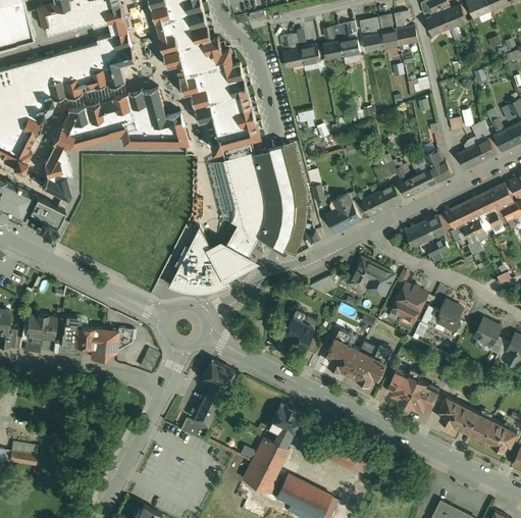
[(0,50),(35,41),(27,7),(24,0),(23,0),(0,0),(0,50)]
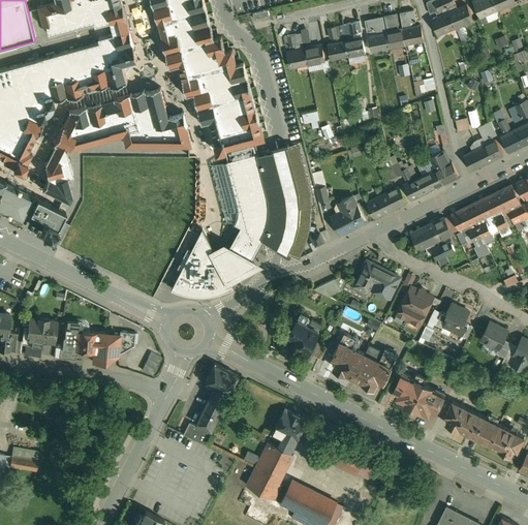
[(55,0),(56,3),(64,34),(78,30),(69,0),(55,0)]
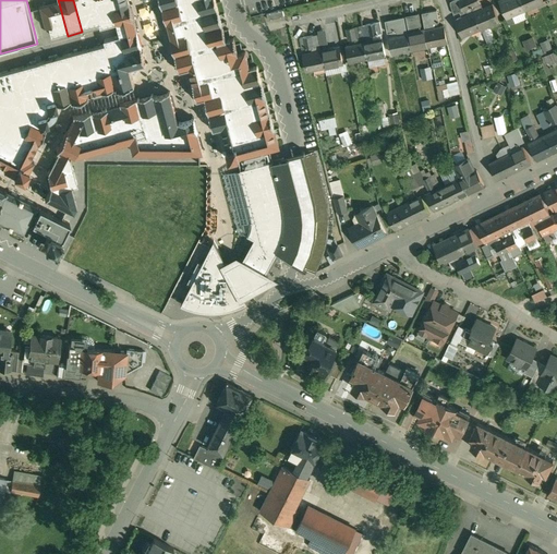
[(73,0),(82,32),(99,27),(92,0),(73,0)]
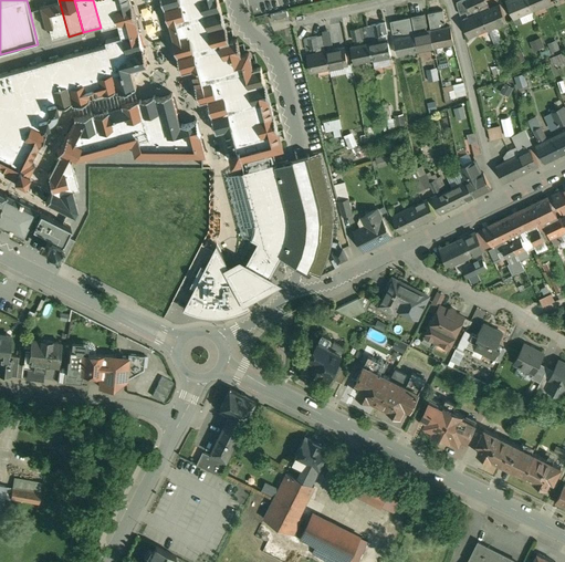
[(93,0),(101,28),(102,32),(118,28),(112,2),(122,0),(93,0)]
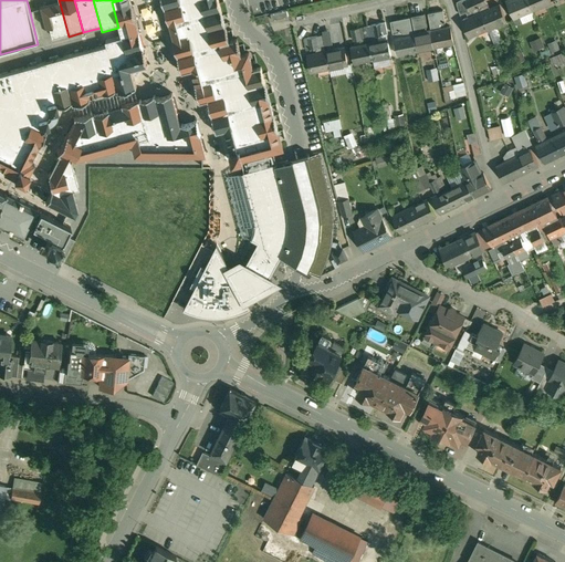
[(128,0),(122,0),(112,2),(118,28),(119,33),(136,29),(128,0)]
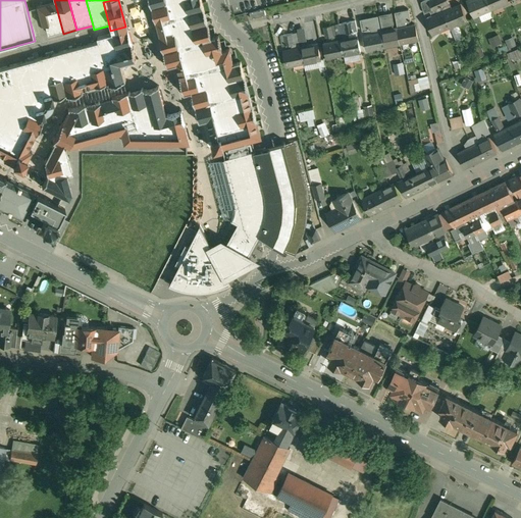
[(148,0),(151,10),(191,0),(148,0)]
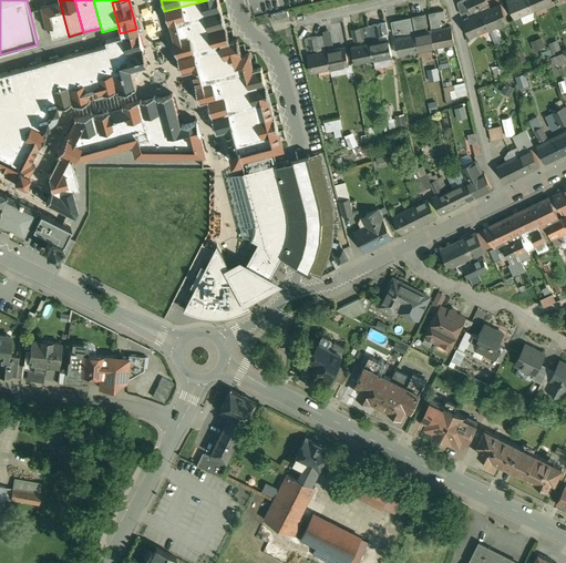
[(207,0),(164,11),(168,27),(220,13),(216,0),(207,0)]
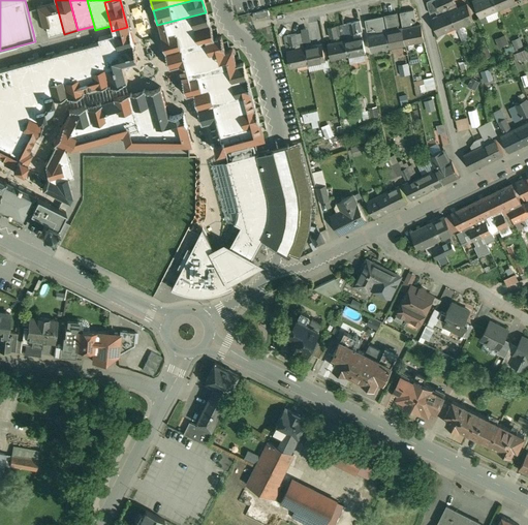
[(442,0),(434,4),(438,12),(440,18),(448,14),(442,0)]
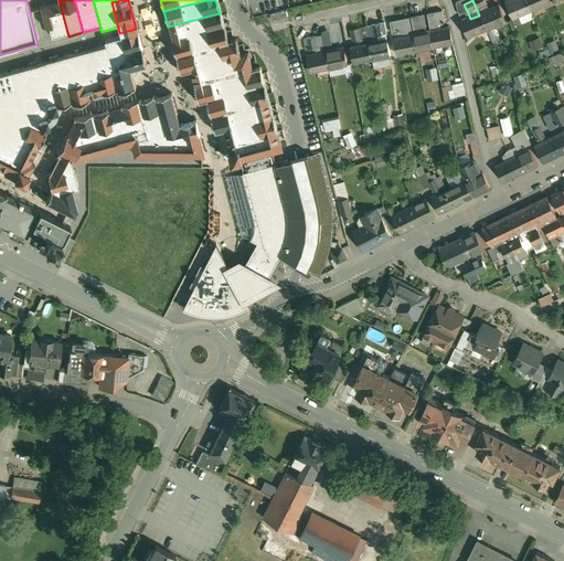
[(488,12),(485,3),(492,0),(471,0),(472,0),(479,16),(486,32),(504,24),(498,8),(488,12)]
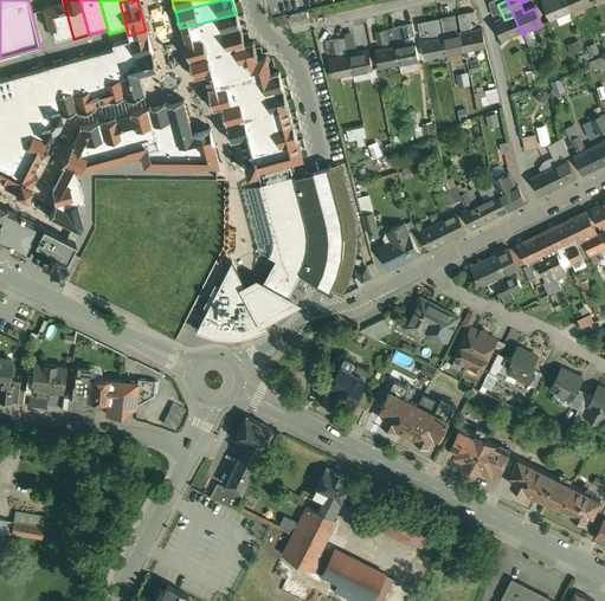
[(562,0),(552,0),(541,5),(548,23),(570,14),(562,0)]
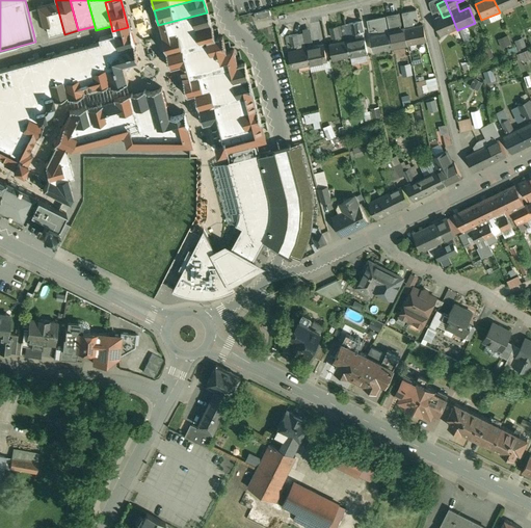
[(514,0),(494,0),(500,12),(516,5),(514,0)]
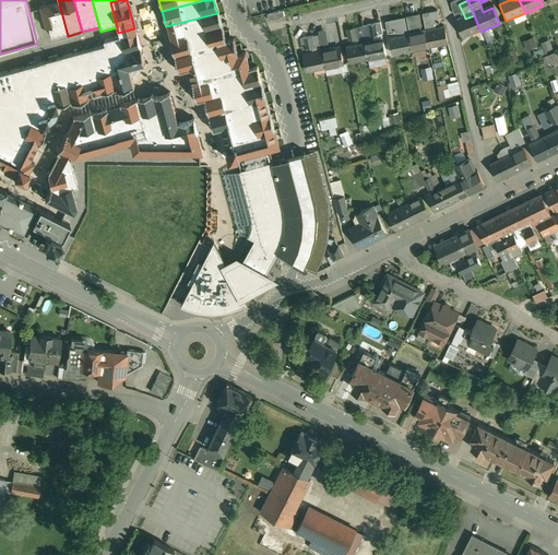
[(59,3),(39,9),(45,31),(49,30),(51,40),(68,36),(59,3)]
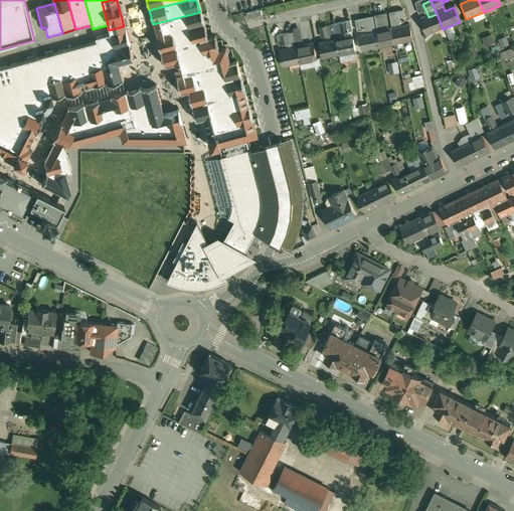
[(422,4),(414,7),(416,11),(417,16),(426,12),(422,4)]
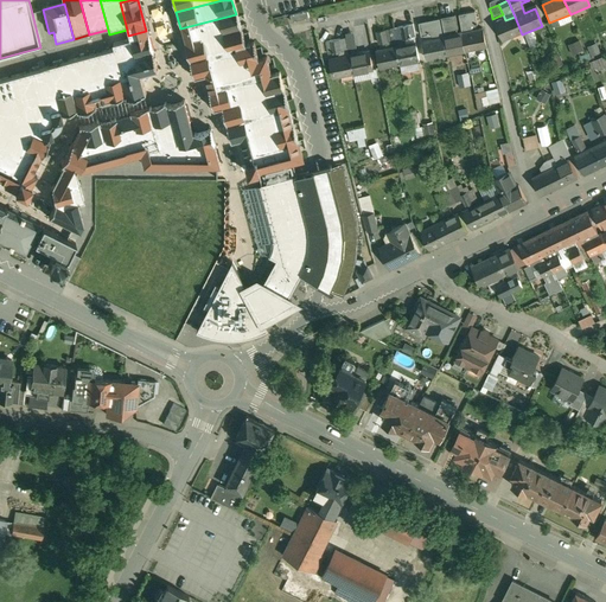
[(241,32),(236,14),(180,29),(185,46),(241,32)]
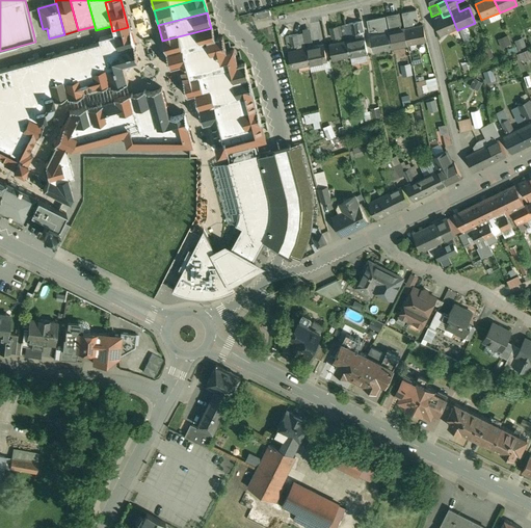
[(416,12),(401,16),(401,17),(404,32),(407,47),(425,44),(422,28),(414,30),(413,26),(418,24),(416,12)]
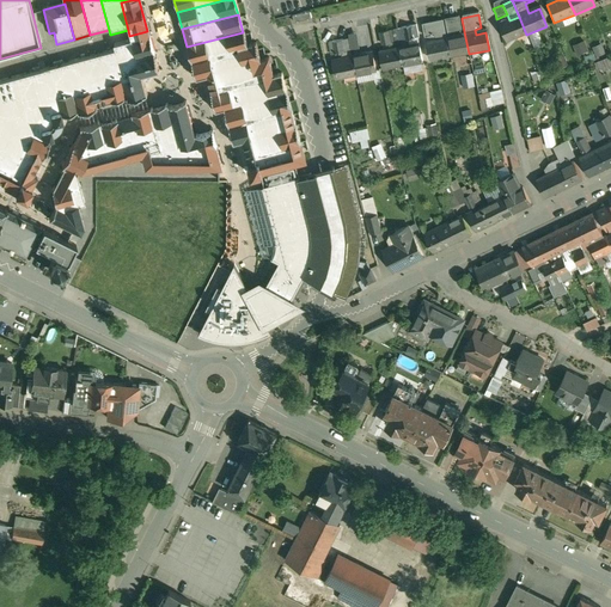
[(509,20),(499,25),(506,43),(526,35),(519,17),(509,20)]
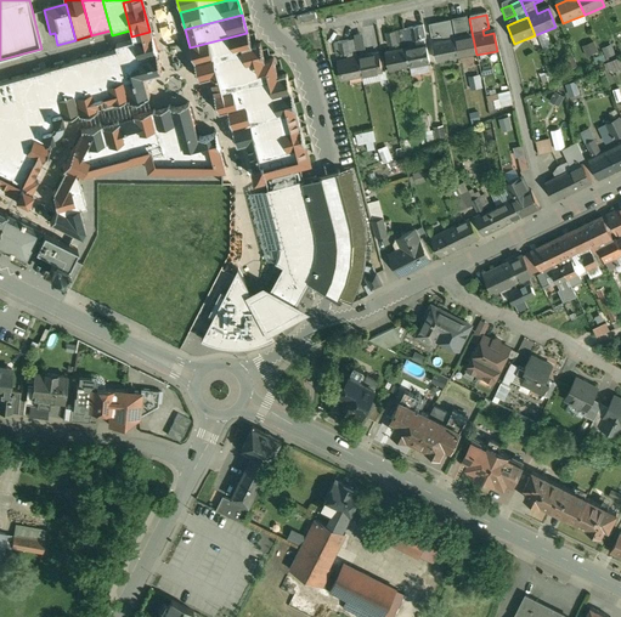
[(459,34),(457,22),(456,18),(451,20),(456,41),(473,38),(469,20),(466,20),(468,33),(459,34)]
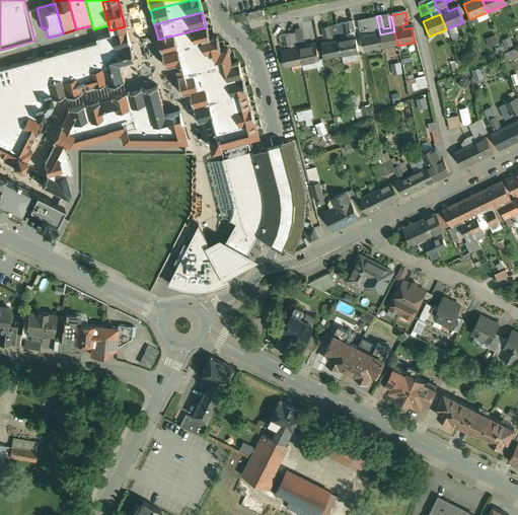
[(381,18),(383,28),(390,27),(388,16),(381,18)]
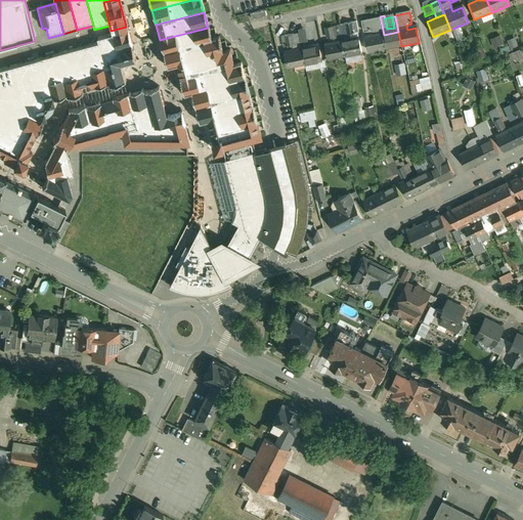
[(373,20),(366,22),(368,33),(373,32),(376,31),(374,20),(373,20)]
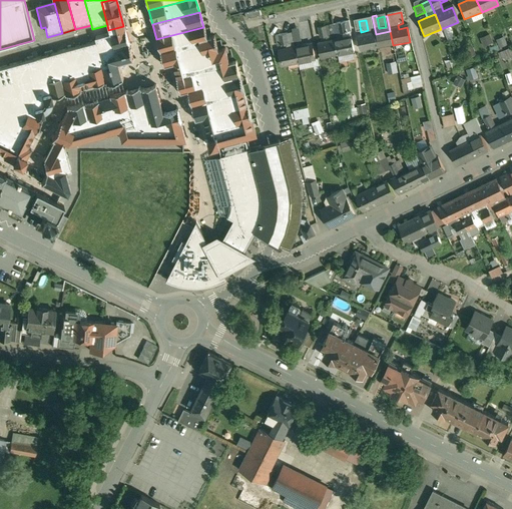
[(344,24),(337,26),(340,36),(341,36),(346,35),(344,24)]
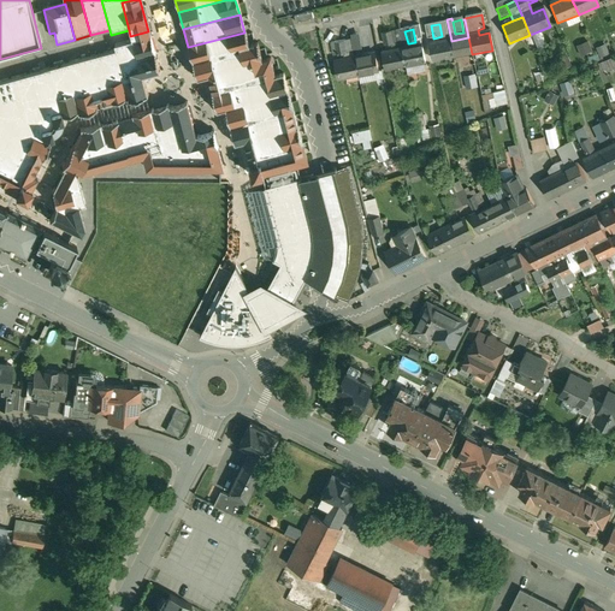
[(148,31),(130,36),(132,43),(142,79),(160,75),(148,31)]
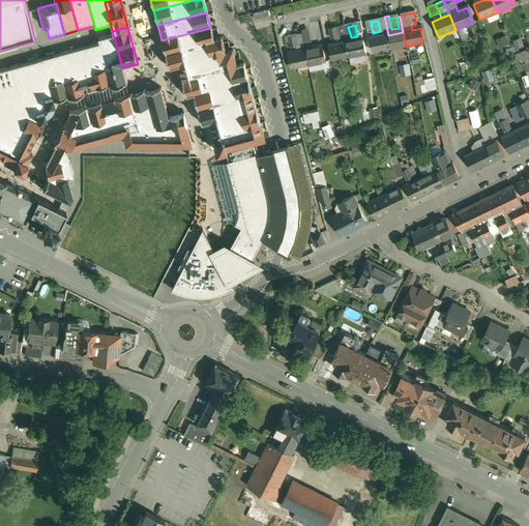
[(348,27),(343,28),(346,44),(353,41),(352,37),(351,37),(348,27)]
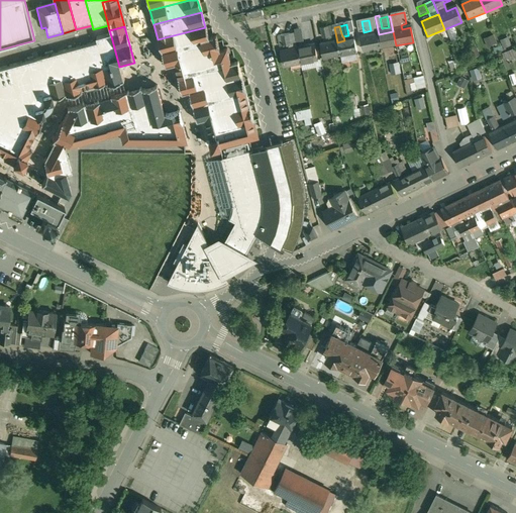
[(158,39),(166,69),(174,67),(220,54),(216,38),(208,40),(205,27),(158,39)]
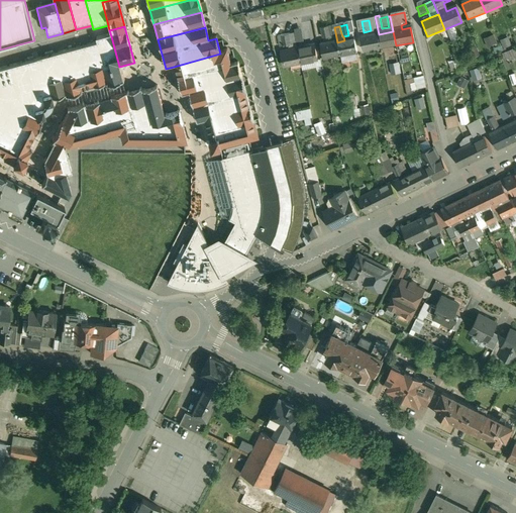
[(332,27),(327,28),(329,39),(327,39),(328,44),(335,42),(332,27)]
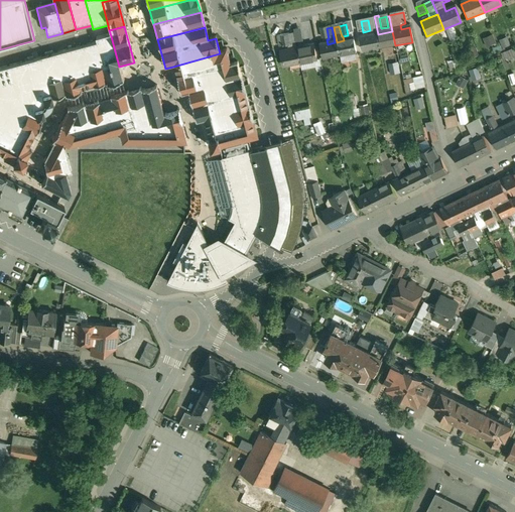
[(327,28),(319,30),(322,40),(327,39),(329,39),(327,28)]
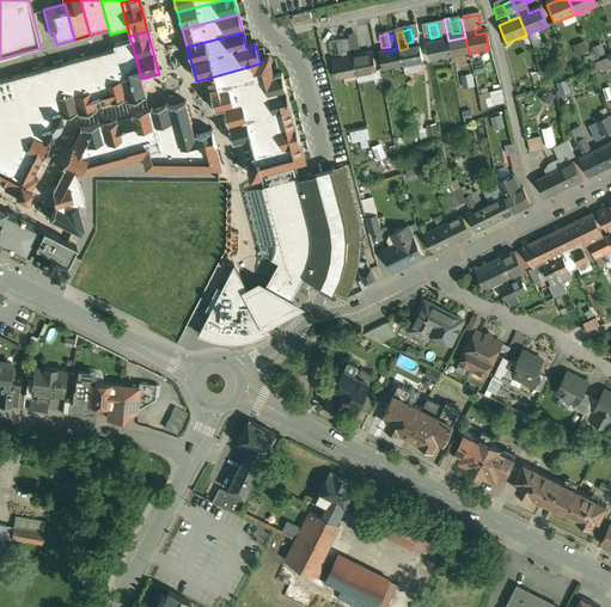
[(448,41),(446,41),(448,57),(469,54),(465,37),(448,41)]
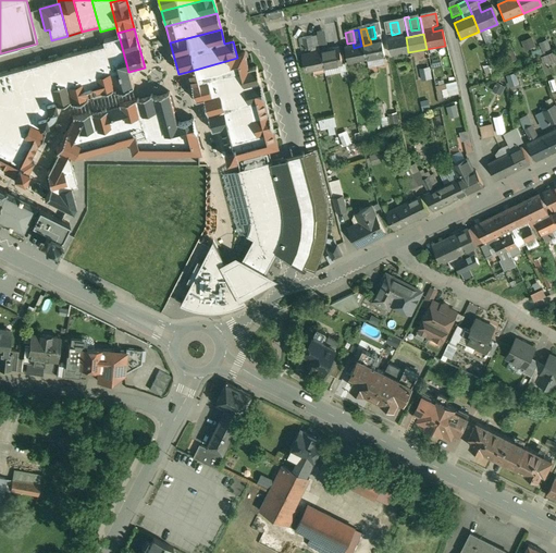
[(331,35),(323,37),(325,48),(333,47),(331,35)]
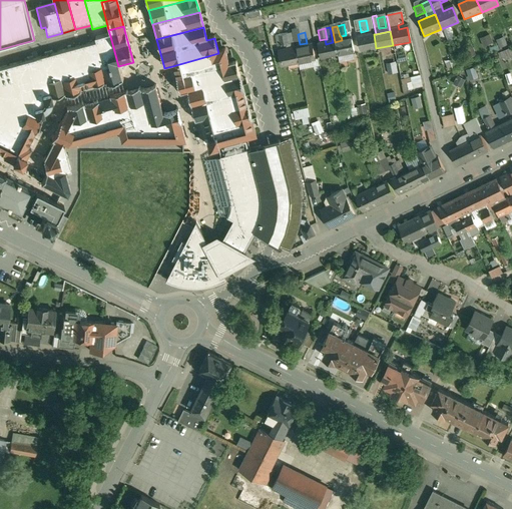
[(366,36),(357,37),(360,52),(376,48),(374,34),(373,34),(366,36)]
